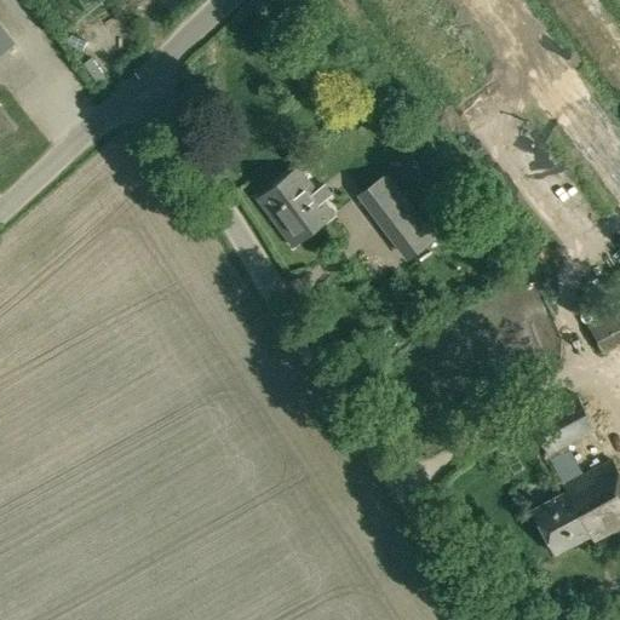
[(109,21),(85,58),(114,76),(130,52),(119,46),(127,32),(109,21)]
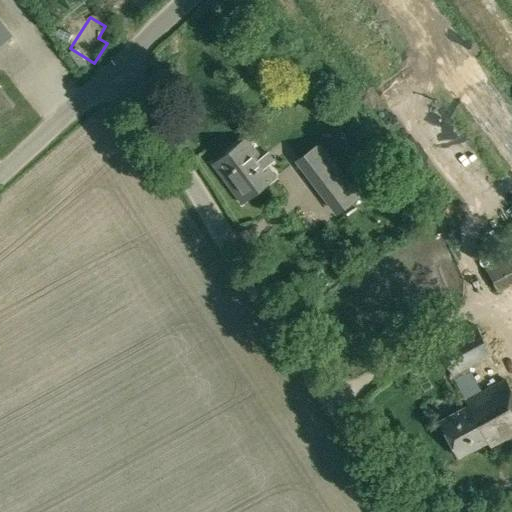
[(0,40),(9,33),(0,22),(0,40)]
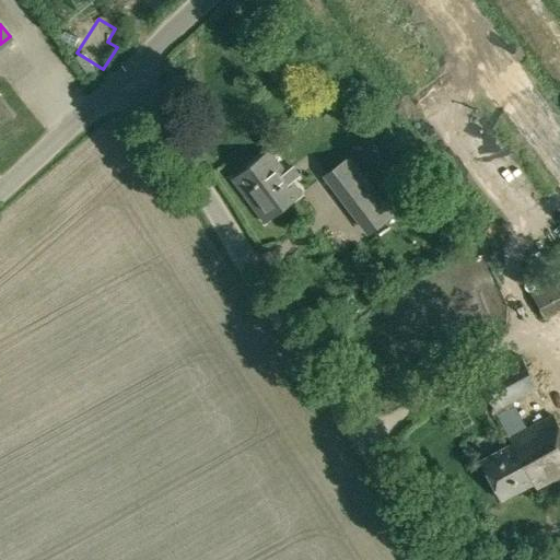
[(232,178),(265,221),(302,191),(292,181),(300,174),(293,165),(286,171),(269,150),(232,178)]
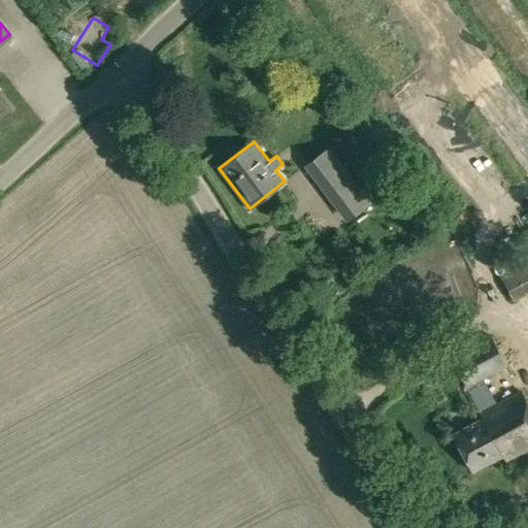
[(314,176),(337,158),(329,146),(305,165),(314,176)]
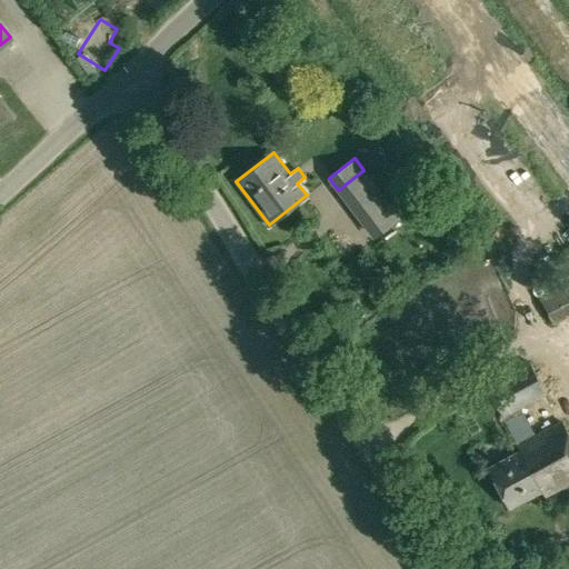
[(382,195),(356,215),(375,238),(400,218),(382,195)]
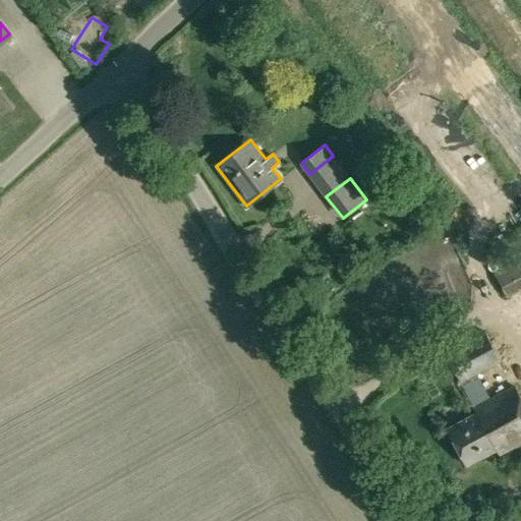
[(520,255),(494,270),(507,296),(520,288),(520,255)]
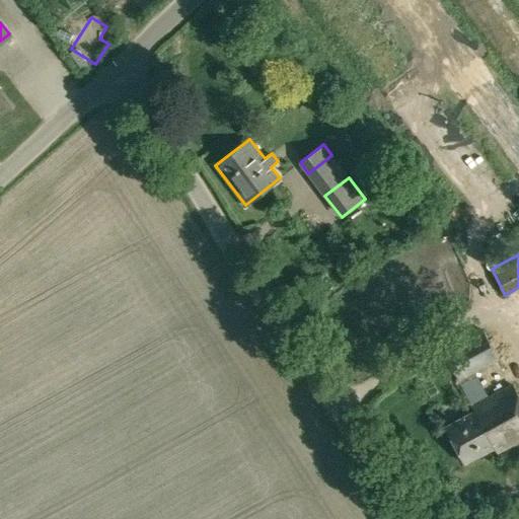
[(445,426),(464,462),(495,447),(497,451),(518,439),(518,395),(513,384),(487,397),(473,371),(499,359),(484,329),(443,350),(474,412),(445,426)]
